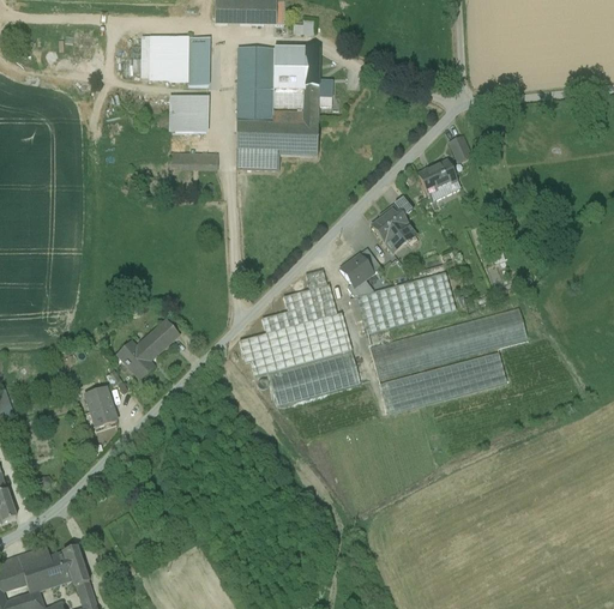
[(215,0),(215,24),(274,24),(275,0),(215,0)]
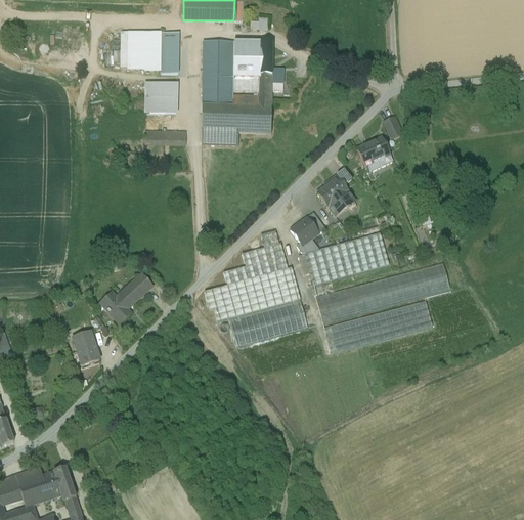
[(251,16),(251,28),(266,28),(266,16),(251,16)]
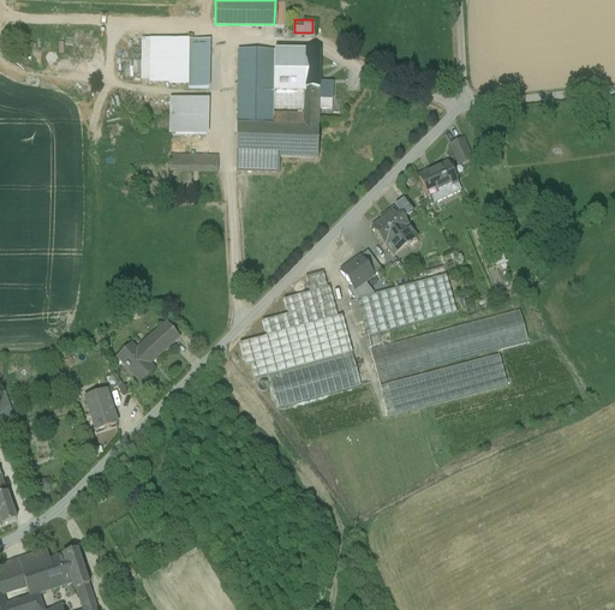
[(189,36),(142,35),(142,81),(189,82),(189,36)]
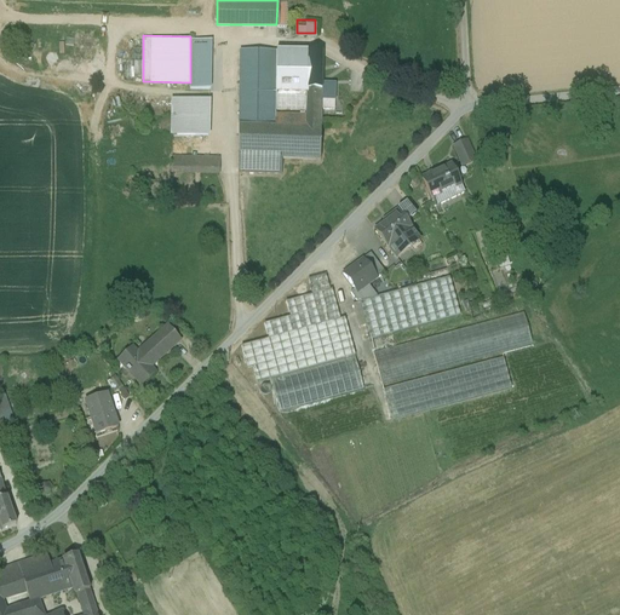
[(190,36),(190,82),(211,82),(211,36),(190,36)]
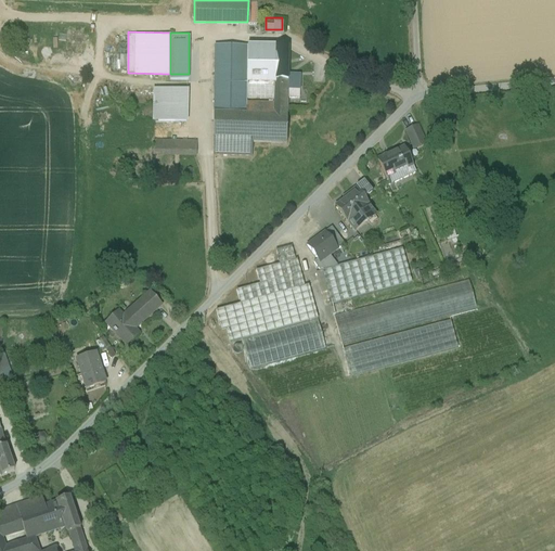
[(215,42),(213,153),(252,153),(252,139),(287,140),(288,43),(215,42)]
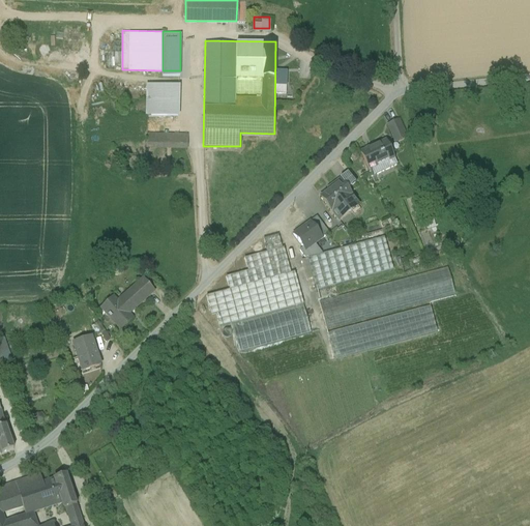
[(179,83),(146,82),(145,112),(178,113),(179,83)]
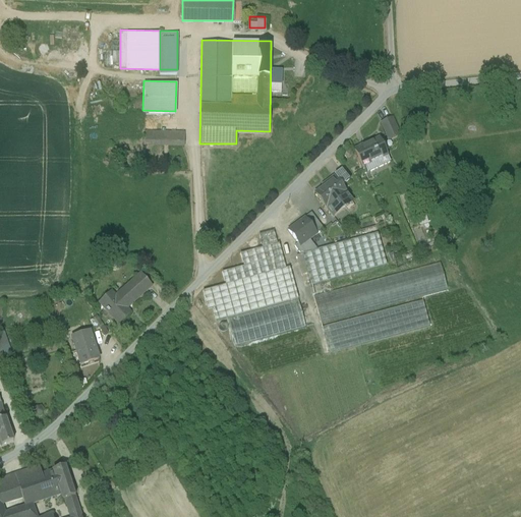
[(381,119),(389,137),(401,132),(393,114),(381,119)]
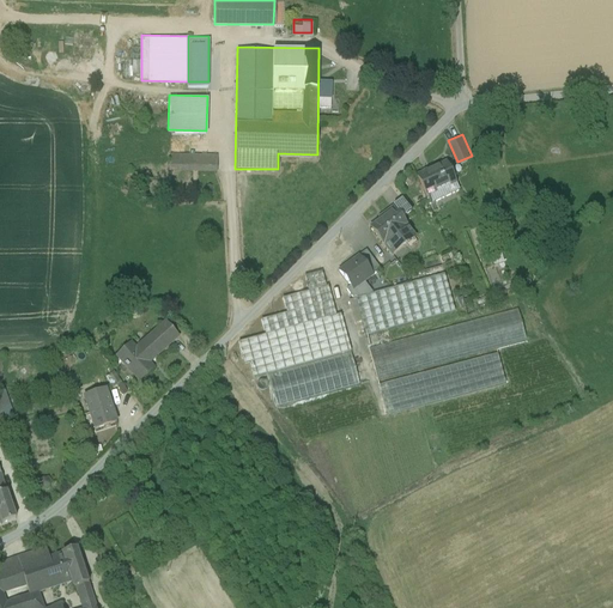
[(216,151),(170,151),(170,168),(216,169),(216,151)]
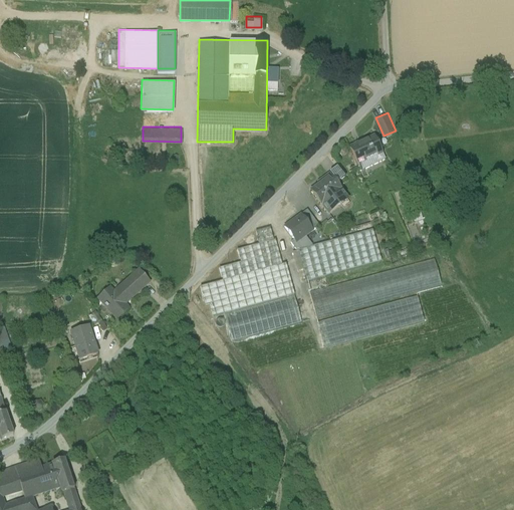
[(367,138),(363,140),(362,138),(354,142),(355,144),(349,147),(354,159),(354,158),(356,163),(381,151),(374,135),(367,138)]
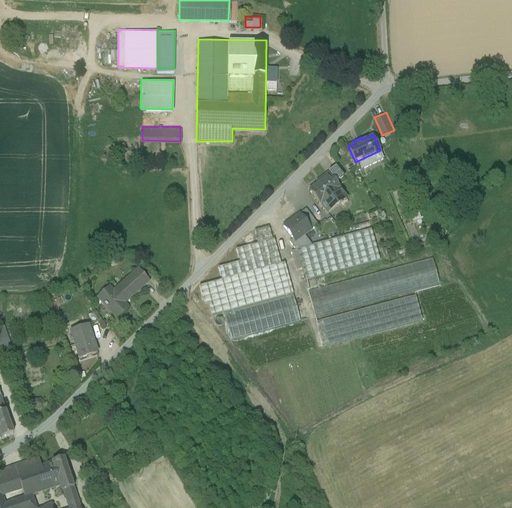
[(337,165),(328,170),(336,180),(344,175),(337,165)]
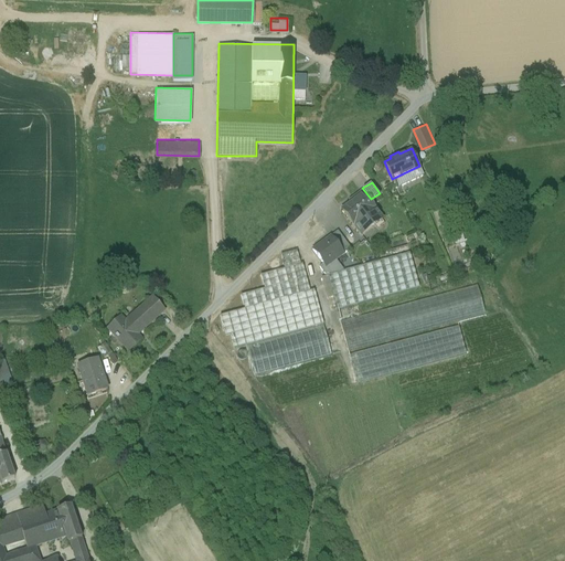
[(371,199),(362,188),(362,189),(355,193),(354,194),(355,197),(342,205),(354,222),(375,207),(371,199)]
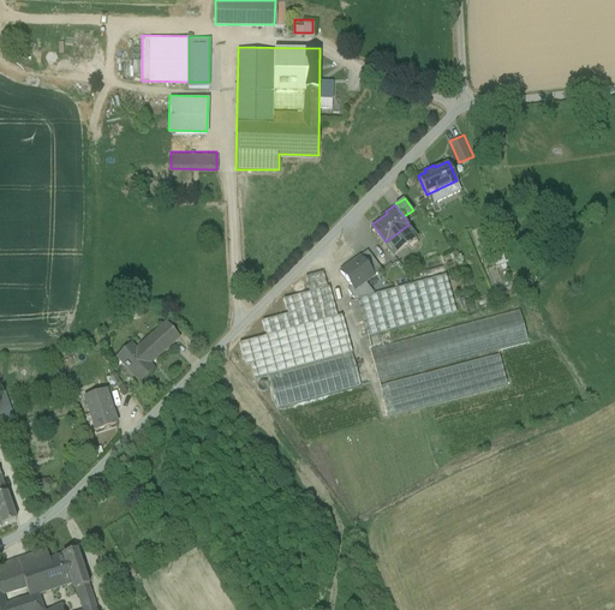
[(408,225),(386,241),(393,251),(407,240),(406,239),(413,234),(415,235),(416,235),(408,225)]
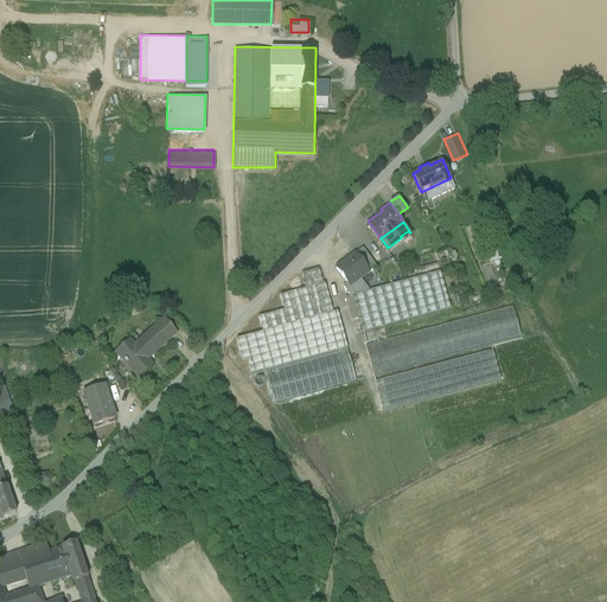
[(337,266),(351,283),(370,269),(356,251),(337,266)]
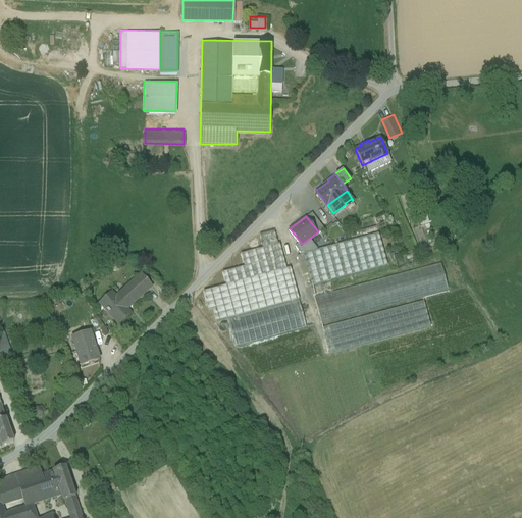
[(377,232),(297,253),(299,262),(306,260),(312,282),(385,263),(377,232)]
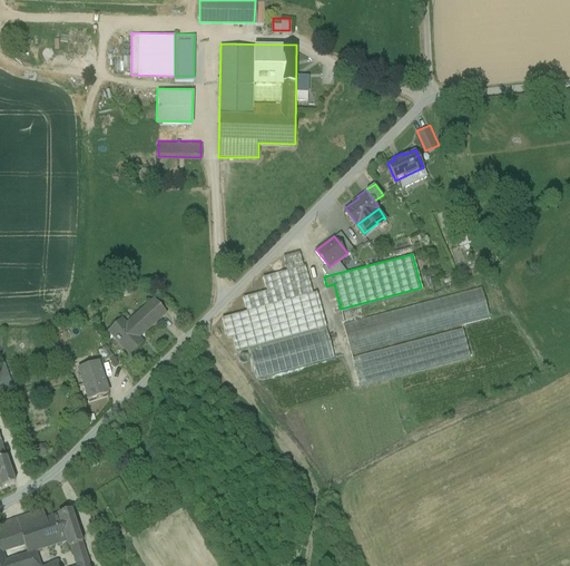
[(305,264),(263,275),(266,289),(243,295),(246,310),(312,292),(305,264)]
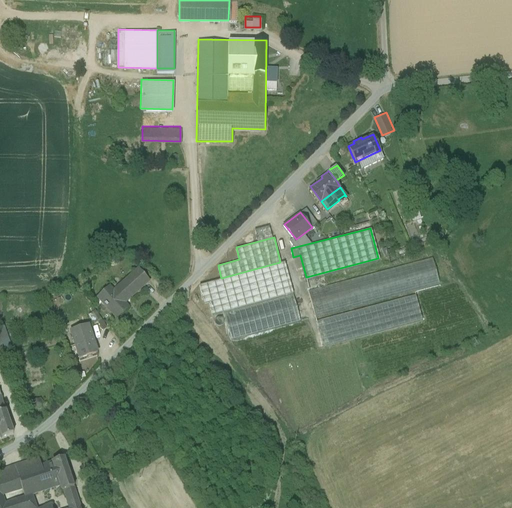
[(434,256),(309,285),(322,341),(423,318),(416,286),(440,281),(434,256)]
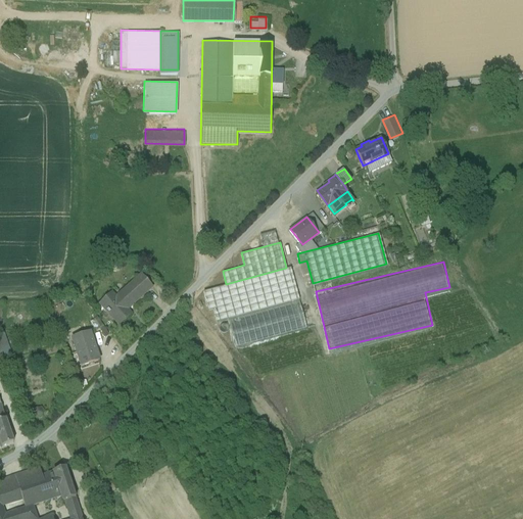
[(226,284),(203,290),(208,310),(212,309),(217,321),(228,318),(299,298),(290,266),(286,268),(226,284)]
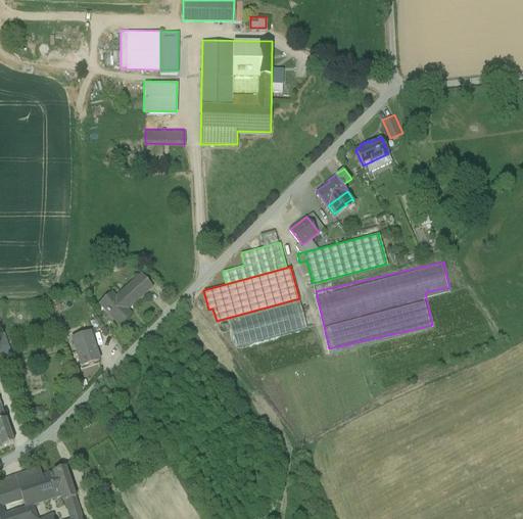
[(136,277),(112,298),(108,293),(100,300),(109,311),(112,308),(122,318),(131,310),(127,307),(143,292),(147,289),(136,277)]
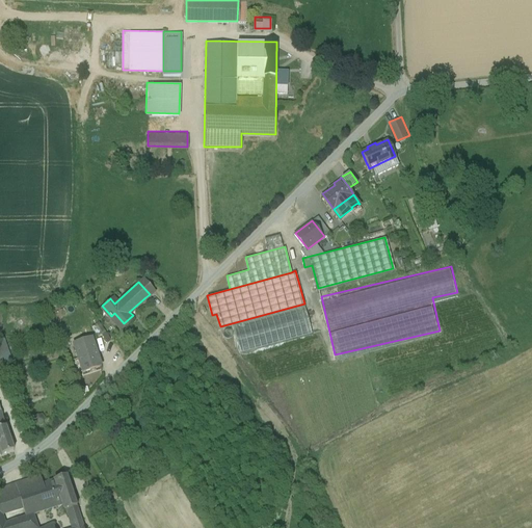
[(304,304),(232,323),(240,350),(312,332),(304,304)]
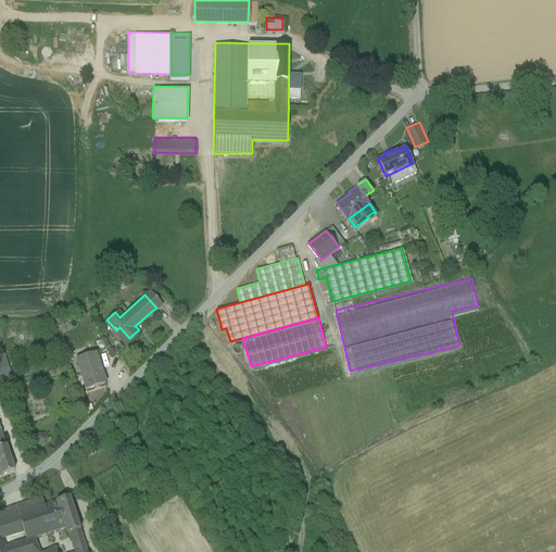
[(115,351),(103,333),(97,338),(102,347),(106,345),(112,353),(115,351)]
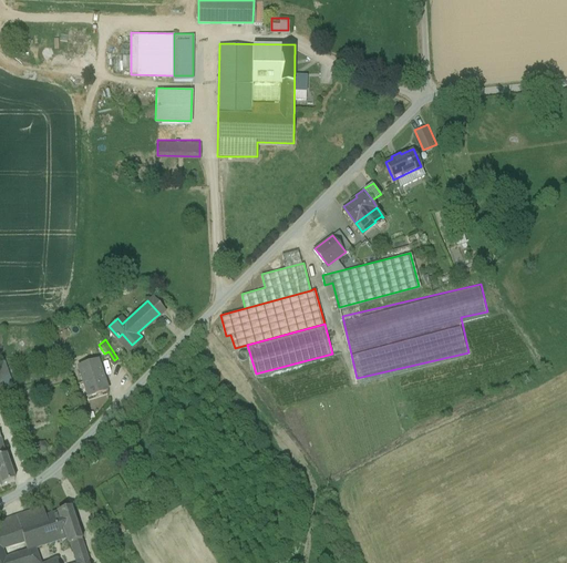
[(3,359),(0,359),(0,382),(1,388),(12,385),(3,359)]
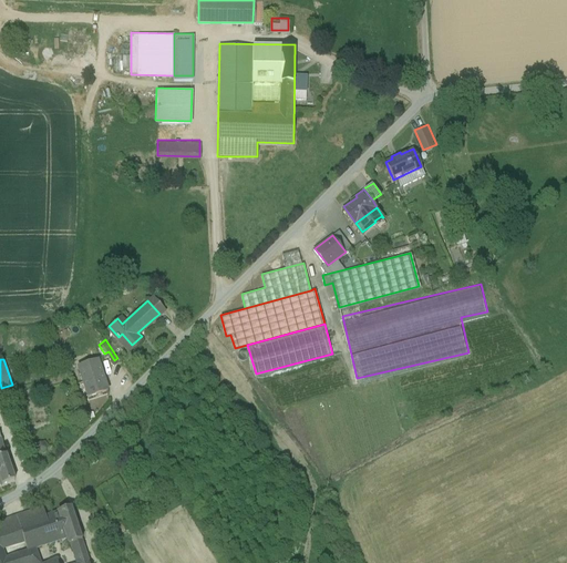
[(107,388),(98,359),(79,366),(89,395),(107,388)]
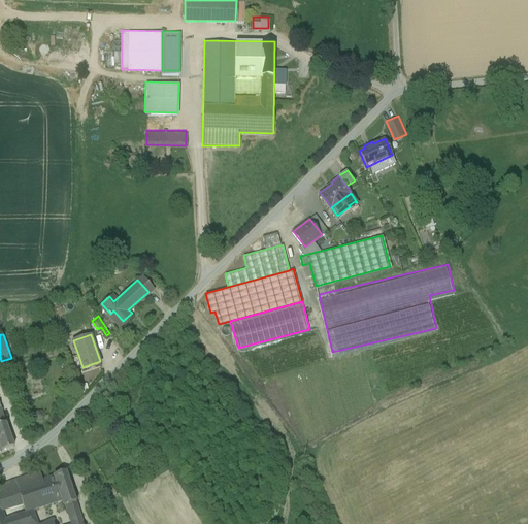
[(0,422),(0,448),(14,444),(6,420),(0,422)]
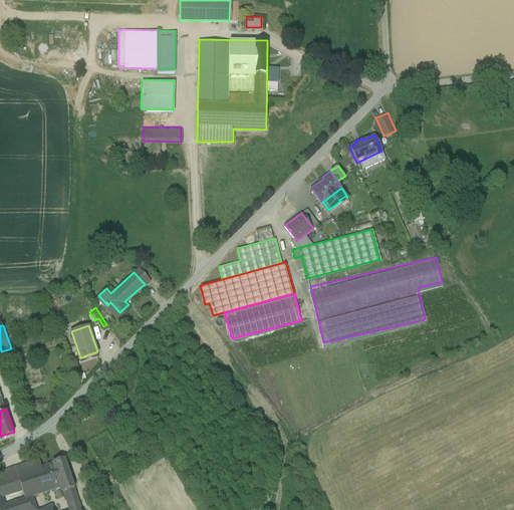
[(39,457),(14,465),(25,497),(54,488),(45,463),(41,465),(39,457)]
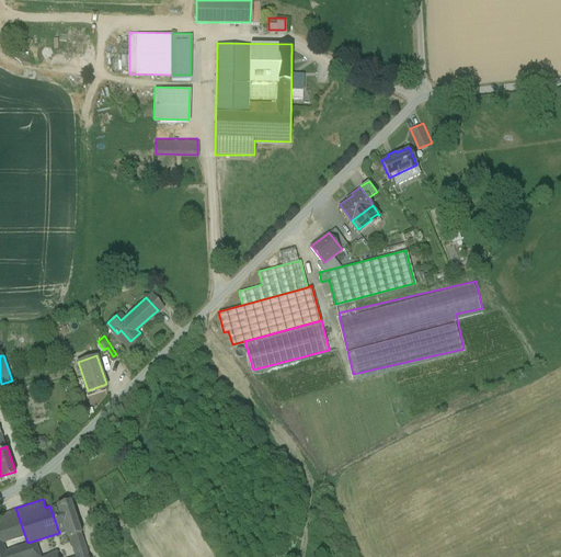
[(70,499),(49,506),(59,533),(67,531),(69,536),(81,532),(70,499)]
